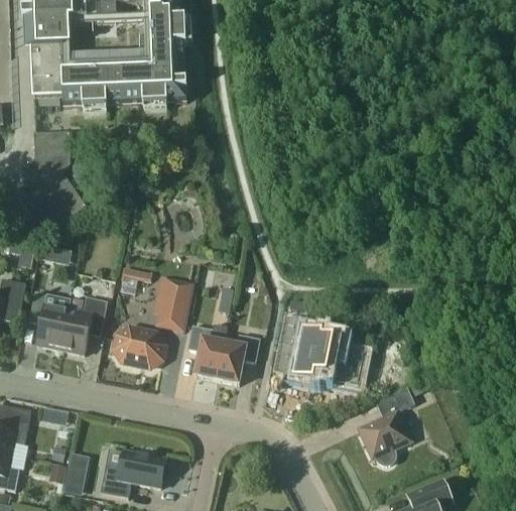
[(176,0),(22,0),(23,21),(23,28),(24,49),(30,48),(31,55),(32,98),(33,98),(62,97),(62,104),(63,106),(65,106),(186,101),(182,6),(182,0),(177,0),(176,0)]
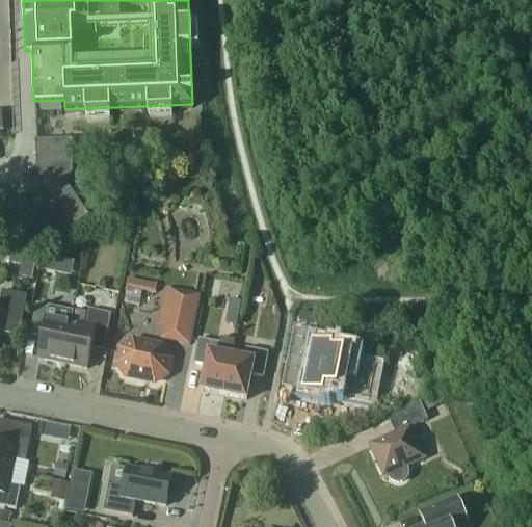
[(58,168),(72,159),(72,135),(35,136),(35,162),(19,175),(58,233),(88,212),(58,168)]
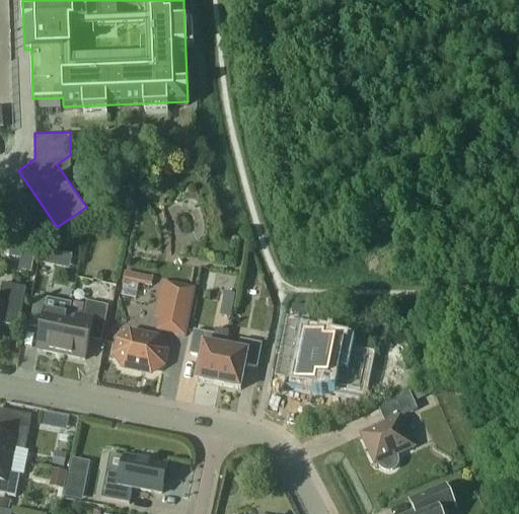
[(73,161),(73,175),(75,175),(84,175),(85,175),(84,161),(73,161)]
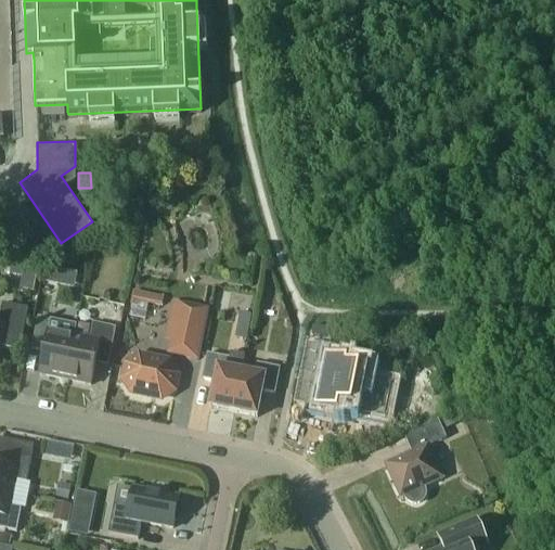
[(12,261),(10,271),(22,273),(20,285),(34,289),(38,266),(12,261)]
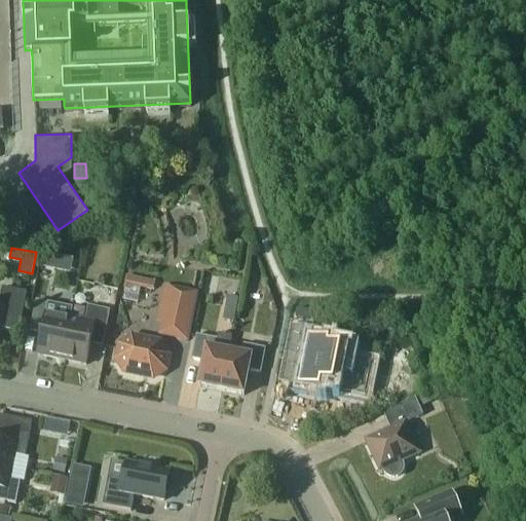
[(44,250),(42,265),(54,267),(57,252),(44,250)]
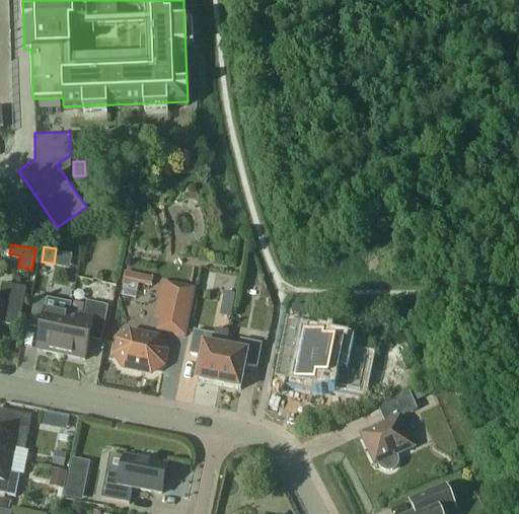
[(125,278),(154,281),(155,270),(126,268),(125,278)]
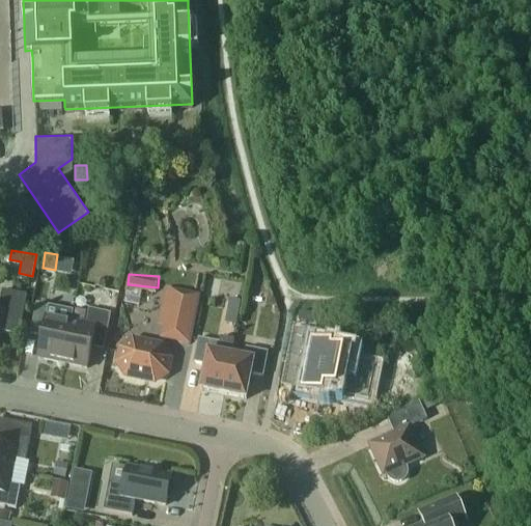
[(156,322),(193,328),(200,292),(163,285),(156,322)]
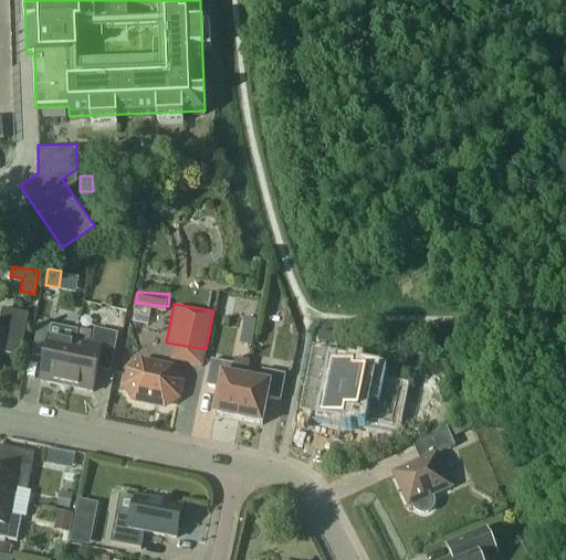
[(0,349),(20,354),(29,310),(2,305),(0,316),(0,349)]
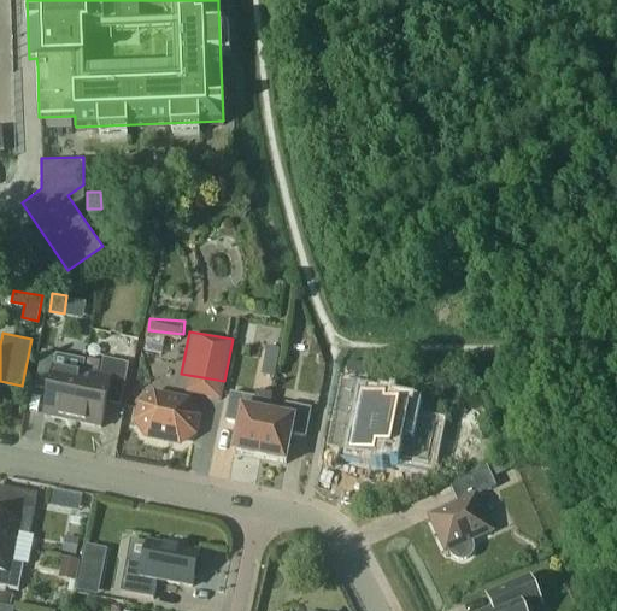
[(266,342),(264,357),(277,359),(280,345),(266,342)]
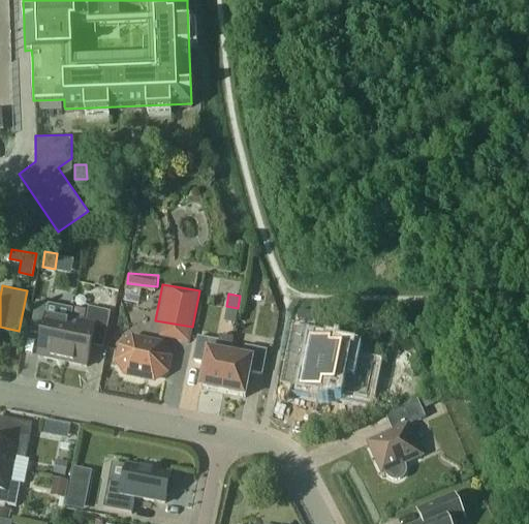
[(45,312),(48,301),(35,298),(29,330),(41,332),(37,352),(62,358),(70,316),(45,312)]
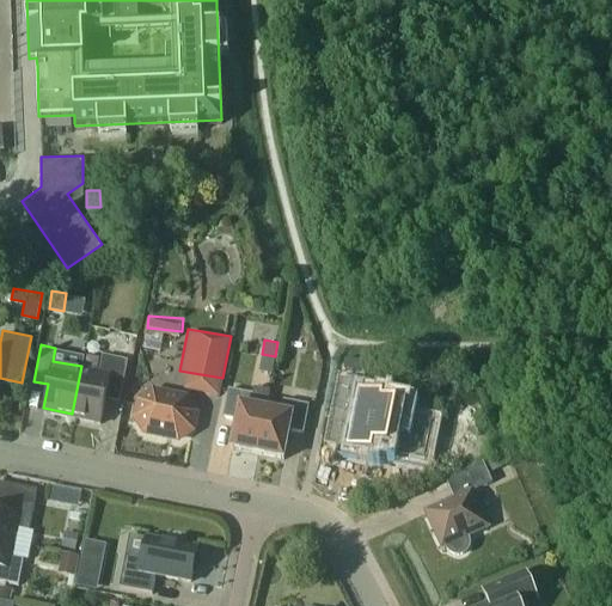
[(55,348),(53,361),(81,366),(84,353),(55,348)]
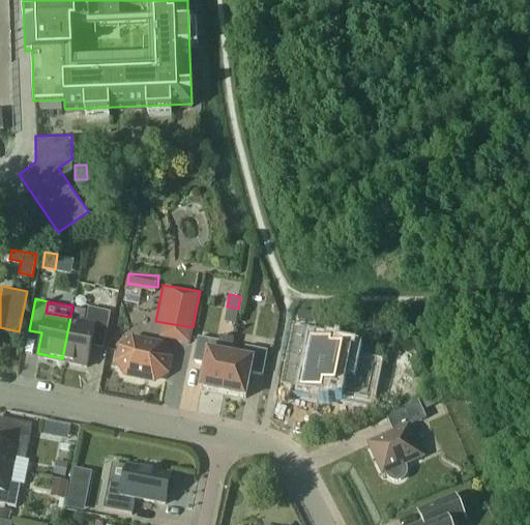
[(70,317),(62,358),(86,363),(90,343),(102,345),(110,309),(88,304),(85,320),(70,317)]
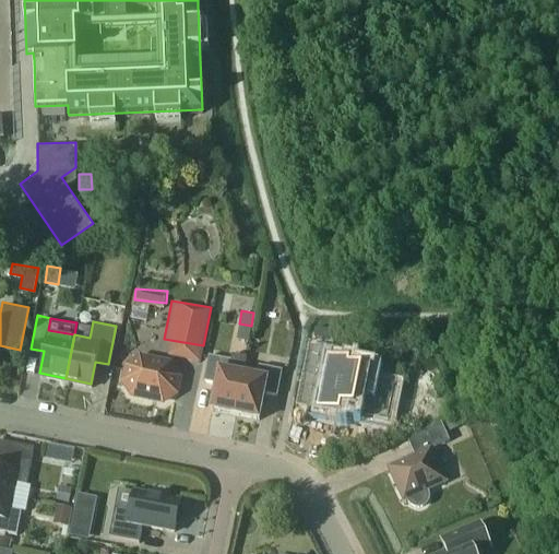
[(330,346),(308,342),(302,372),(323,376),(318,409),(341,413),(342,404),(354,408),(353,411),(388,417),(394,382),(370,378),(372,369),(349,364),(351,360),(329,355),(330,346)]
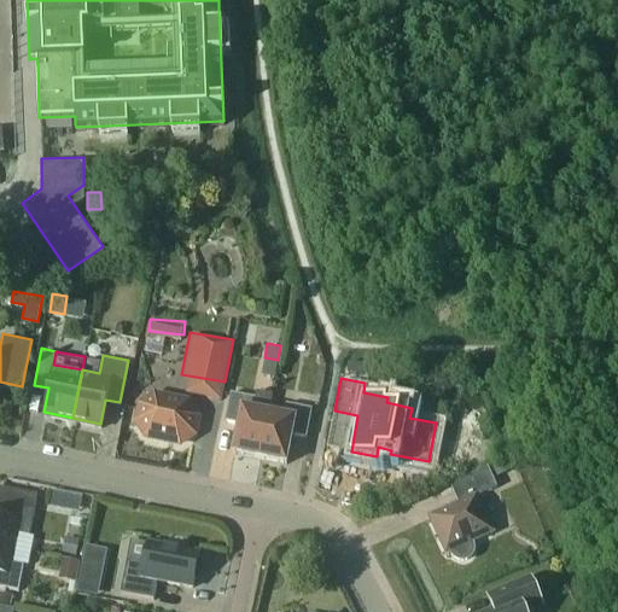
[(260,454),(269,409),(273,391),(256,388),(255,394),(231,389),(225,418),(239,420),(233,449),(260,454)]
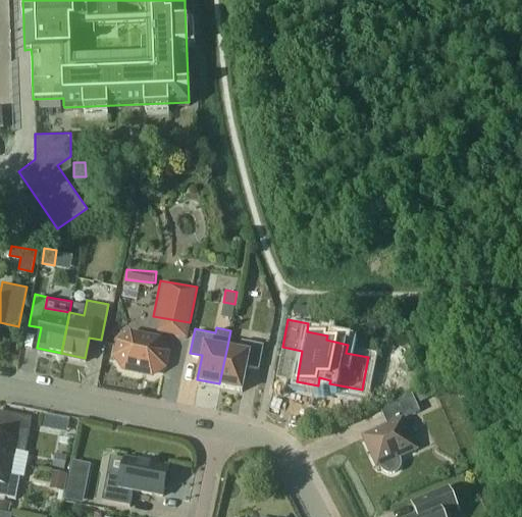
[(143,366),(156,369),(164,364),(167,349),(159,337),(131,330),(118,339),(115,353),(123,366),(138,369),(143,366)]
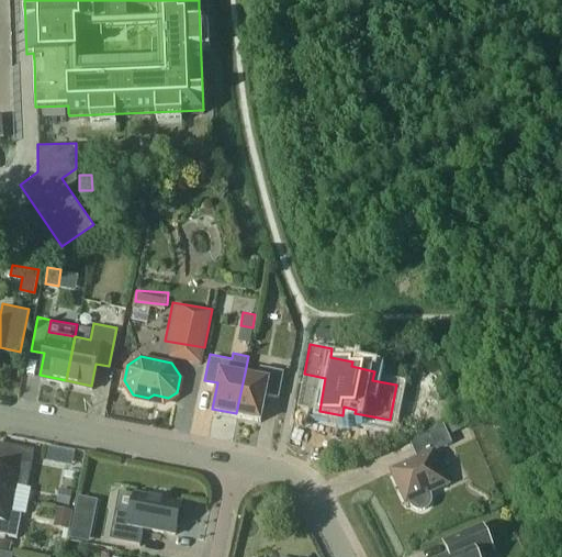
[(245,372),(236,413),(260,419),(266,392),(279,394),(283,369),(260,364),(258,376),(245,372)]
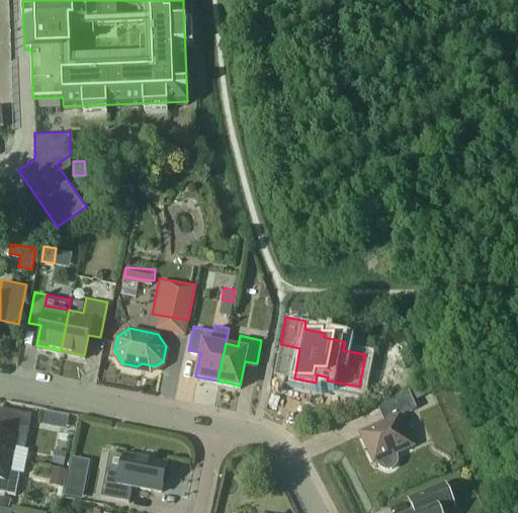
[(429,379),(409,389),(413,398),(433,388),(429,379)]
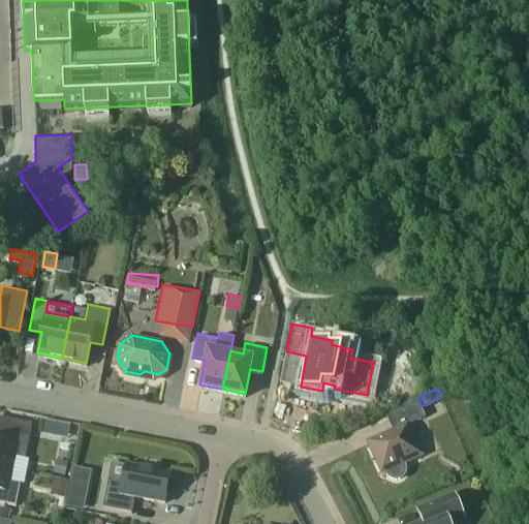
[(404,463),(403,461),(423,452),(409,422),(426,413),(422,406),(417,397),(394,408),(401,424),(368,439),(382,471),(386,469),(387,471),(390,473),(393,475),(397,475),(400,474),(403,472),(404,470),(405,466),(404,463)]
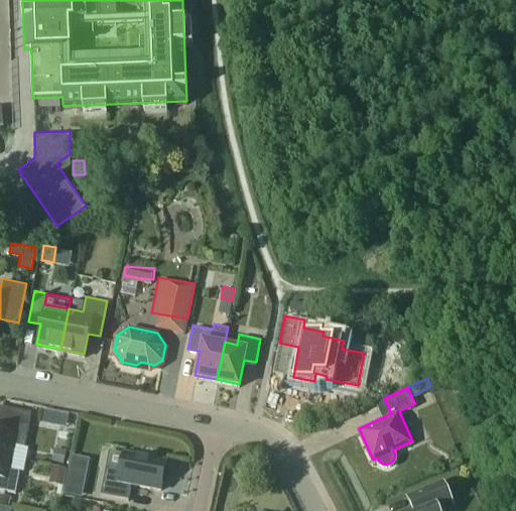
[(0,452),(11,454),(25,457),(28,444),(24,443),(28,421),(31,409),(0,403),(0,452)]
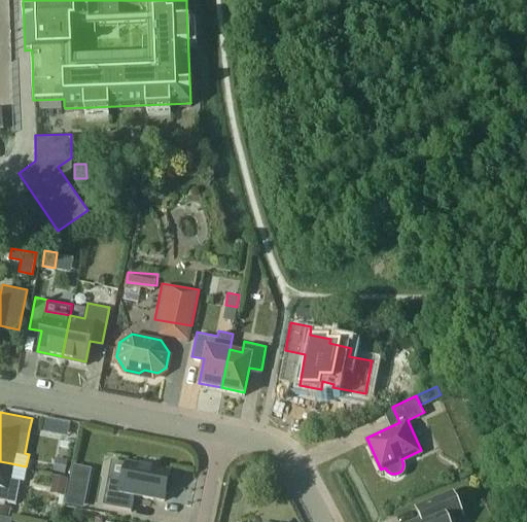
[(45,416),(43,430),(55,432),(58,418),(45,416)]
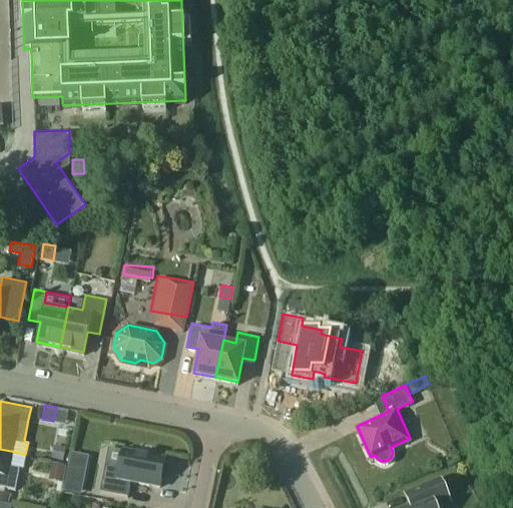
[(54,443),(52,456),(64,458),(66,445),(54,443)]
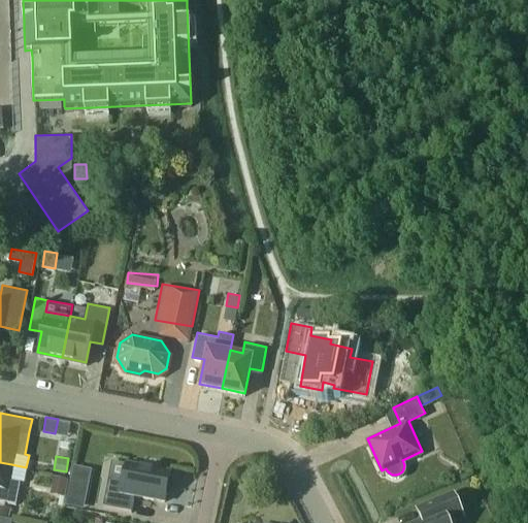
[(108,475),(103,503),(131,509),(134,493),(164,498),(165,493),(169,493),(172,485),(172,476),(168,475),(170,469),(127,461),(123,478),(108,475)]
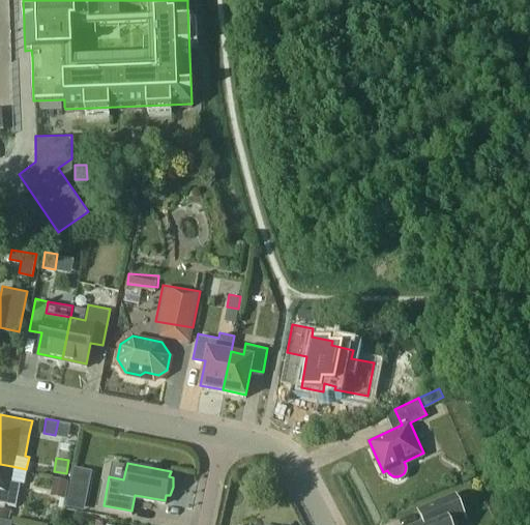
[(0,464),(0,500),(16,503),(20,480),(24,482),(26,469),(11,466),(0,464)]
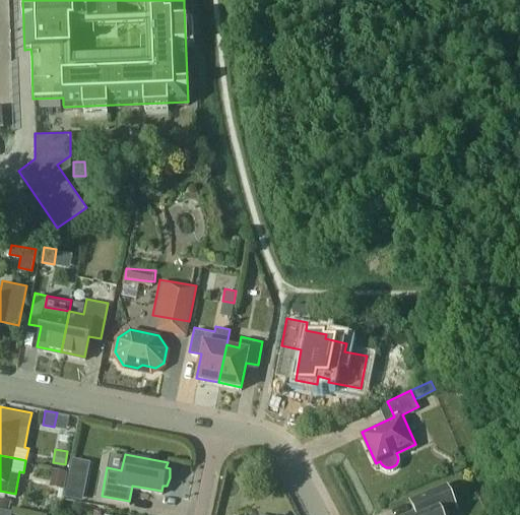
[(65,479),(67,469),(52,467),(50,477),(65,479)]
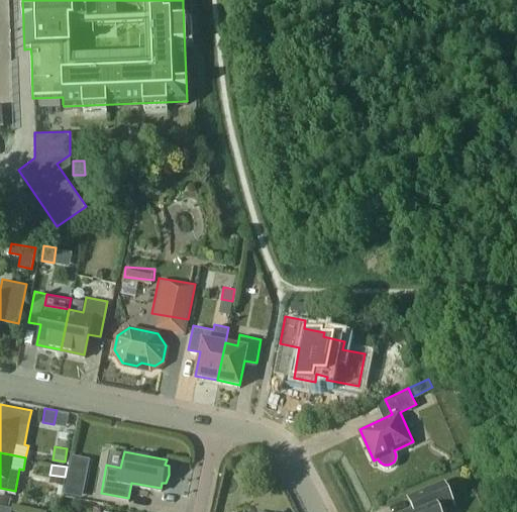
[(82,489),(84,475),(79,474),(80,470),(69,468),(66,486),(82,489)]
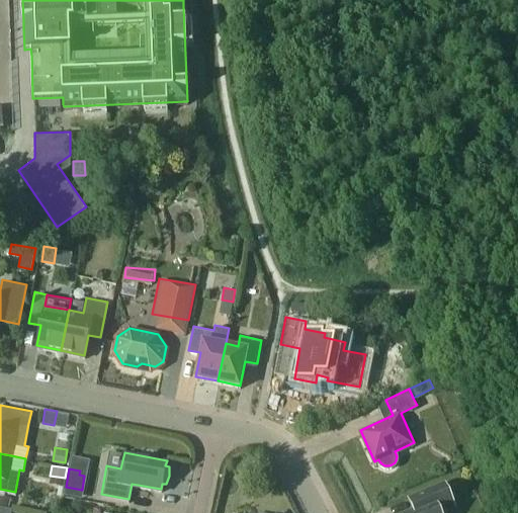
[(441,512),(440,510),(455,504),(445,481),(409,497),(413,508),(402,512),(441,512)]
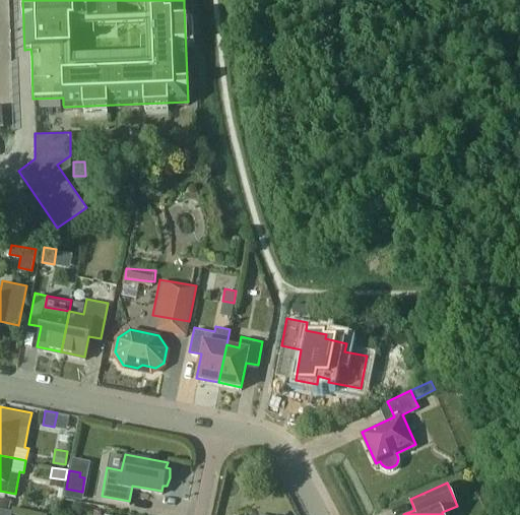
[(9,497),(0,495),(0,503),(7,505),(9,497)]
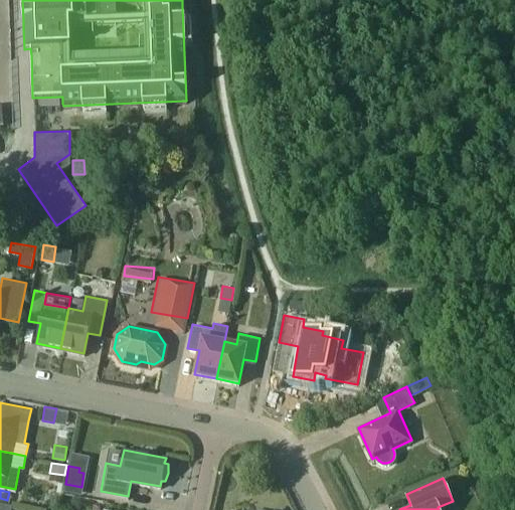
[(0,509),(10,509),(12,504),(0,501),(0,509)]
